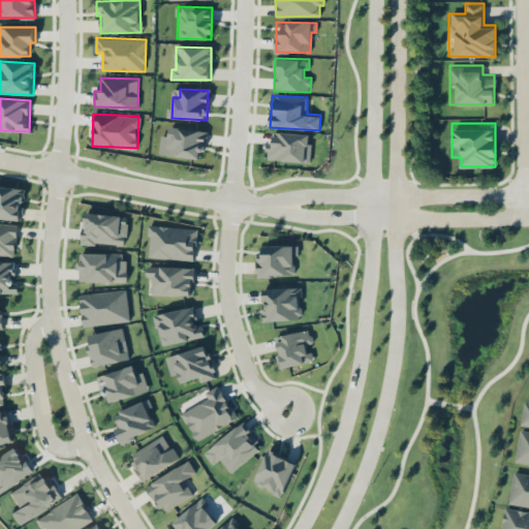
[(206,130),(169,127),(168,135),(161,134),(159,154),(203,158),(206,130)]
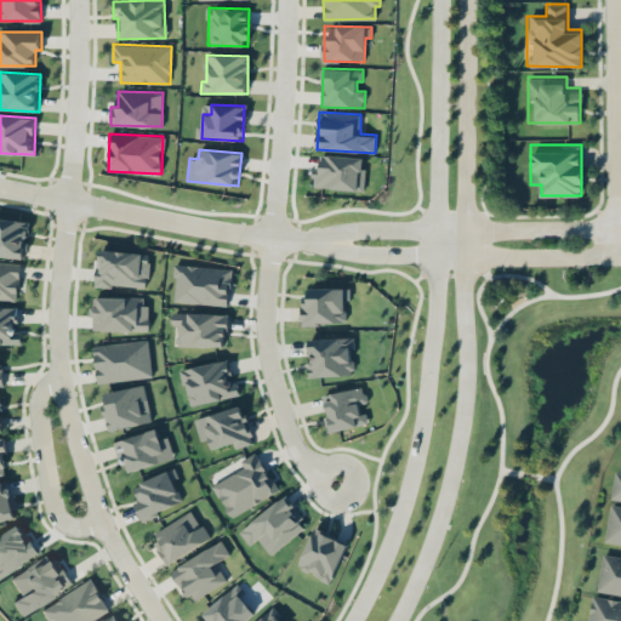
[(364,189),(364,157),(320,155),(320,167),(314,167),(313,188),(364,189)]
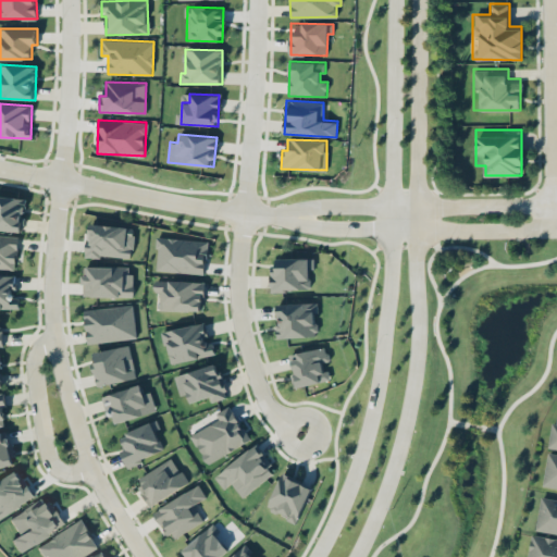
[(24,197),(0,196),(0,229),(22,231),(24,197)]
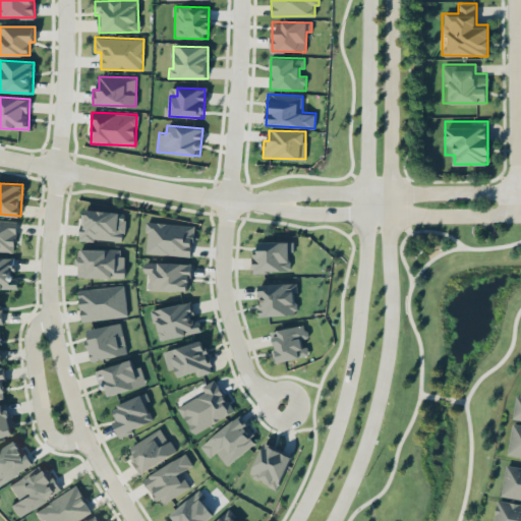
[(80,239),(124,241),(125,218),(121,218),(121,212),(81,210),(80,239)]
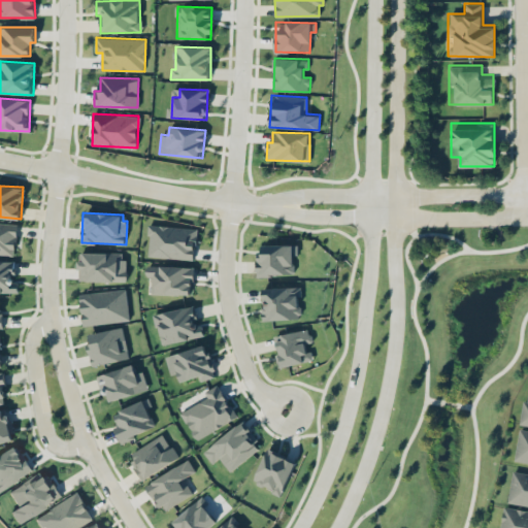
[(17,224),(0,222),(0,254),(14,255),(17,224)]
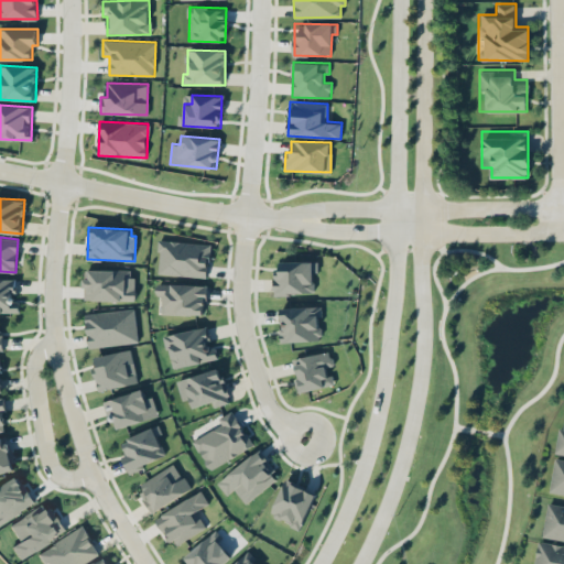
[(208,277),(209,243),(160,240),(158,274),(208,277)]
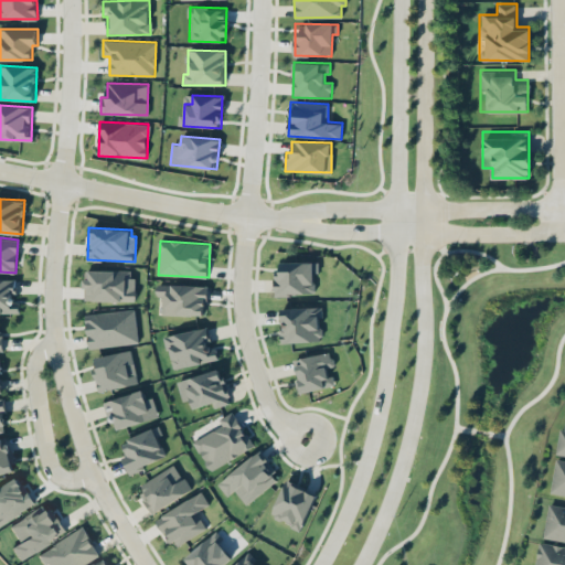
[(275,295),(316,294),(316,262),(280,262),(280,270),(274,270),(275,295)]
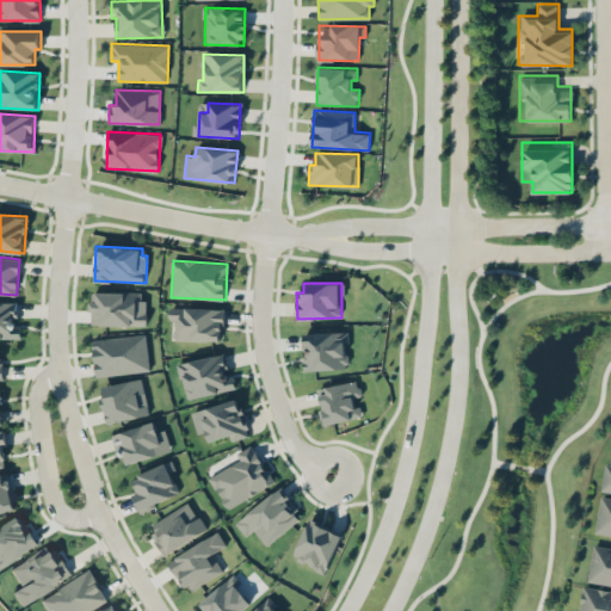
[(144,292),(92,291),(92,325),(144,326),(144,292)]
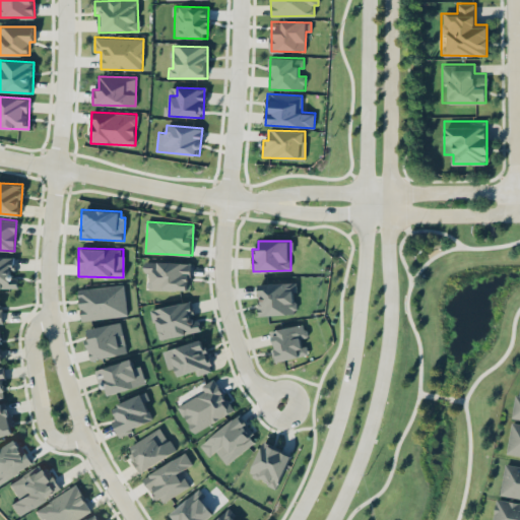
[(14,256),(0,256),(0,287),(17,287),(17,274),(14,274),(14,256)]
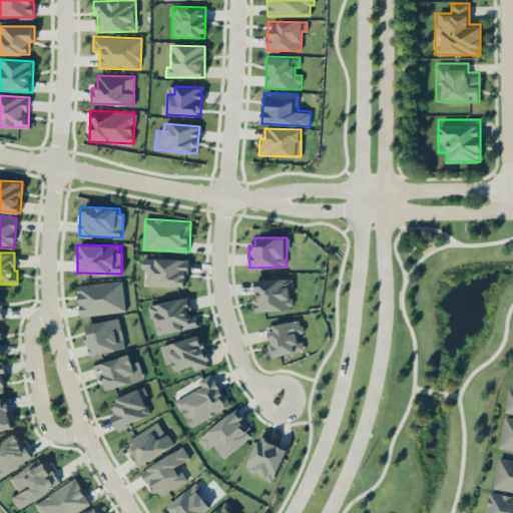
[(143,286),(187,287),(187,260),(144,259),(143,286)]
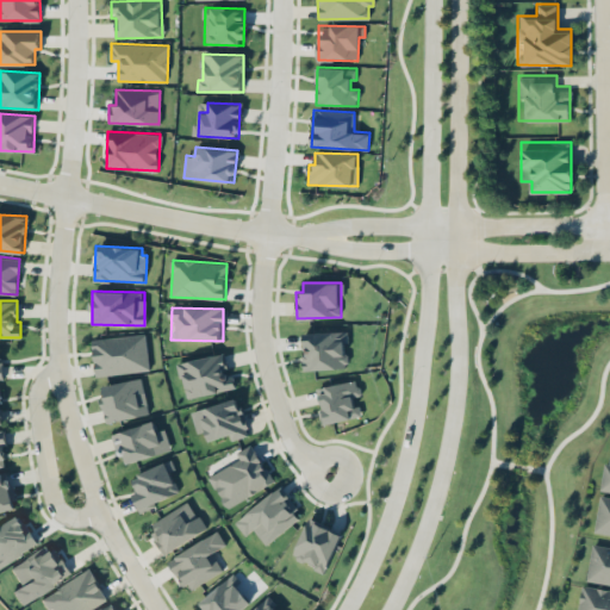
[(303,332),(304,369),(347,368),(346,331),(303,332)]
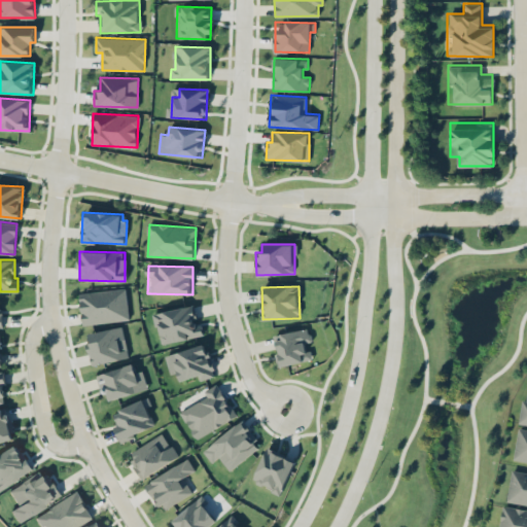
[(82,324),(129,320),(126,288),(79,292),(82,324)]
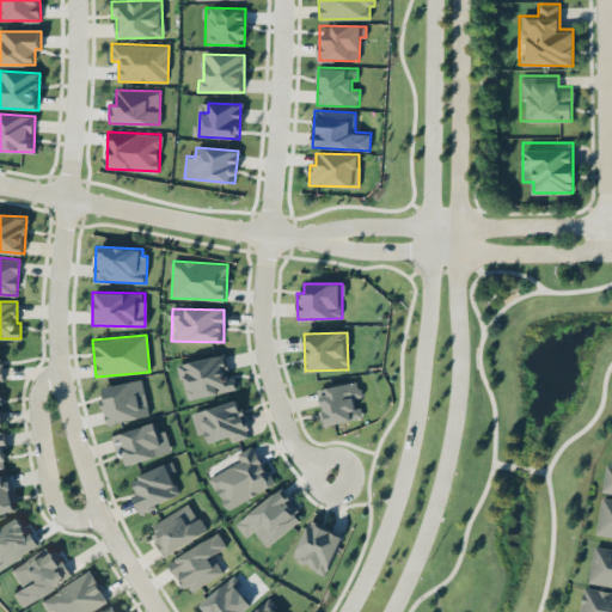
[(233,390),(226,354),(178,363),(185,399),(233,390)]
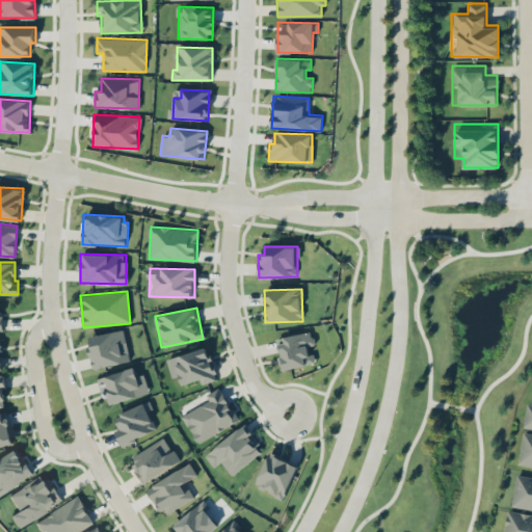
[(95,369),(130,361),(123,328),(87,337),(95,369)]
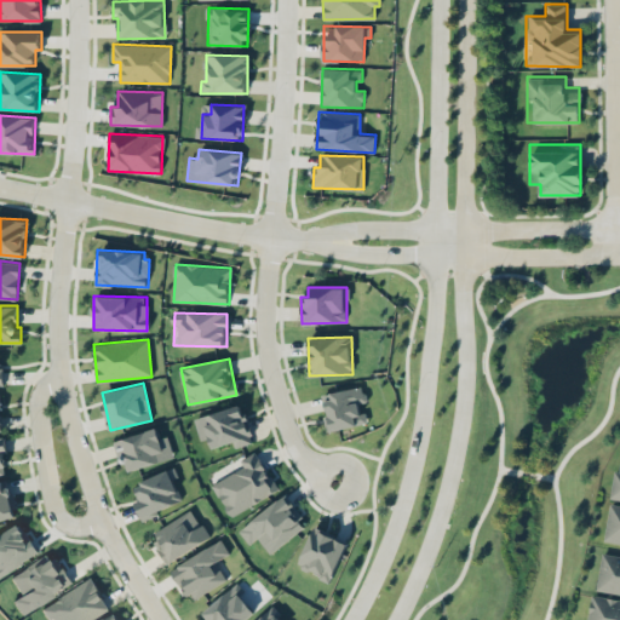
[(322,395),(328,431),(368,424),(365,406),(367,406),(363,388),(322,395)]
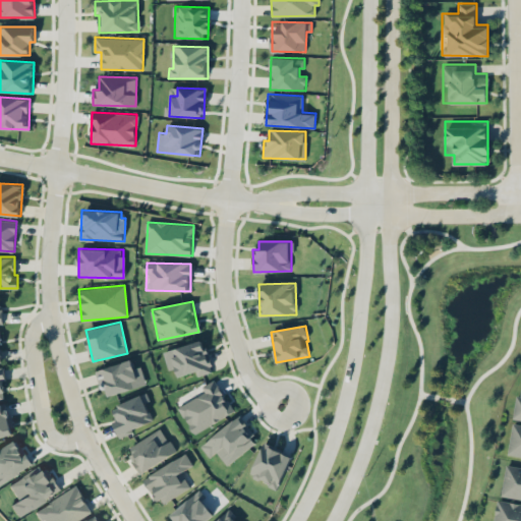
[(195,371),(196,375),(211,372),(204,341),(163,350),(168,369),(176,368),(177,375),(195,371)]
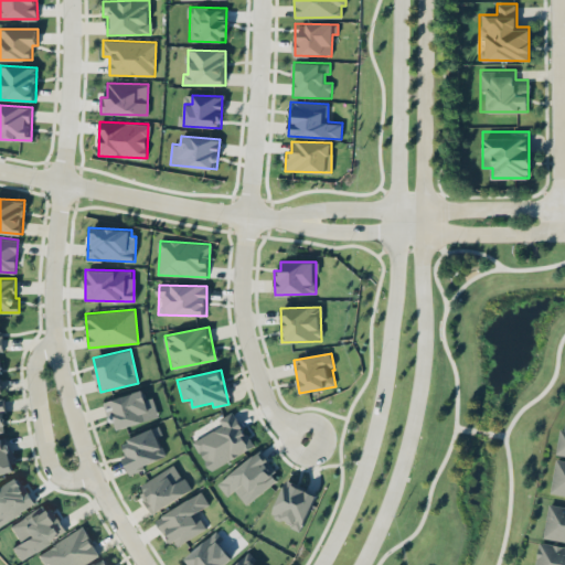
[(152,397),(145,400),(142,391),(104,400),(109,423),(115,422),(116,428),(158,418),(152,397)]
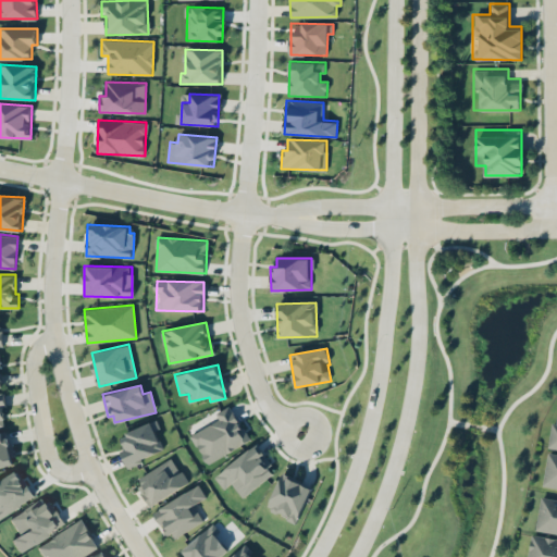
[(214,413),(218,420),(190,434),(206,463),(249,441),(231,405),(214,413)]
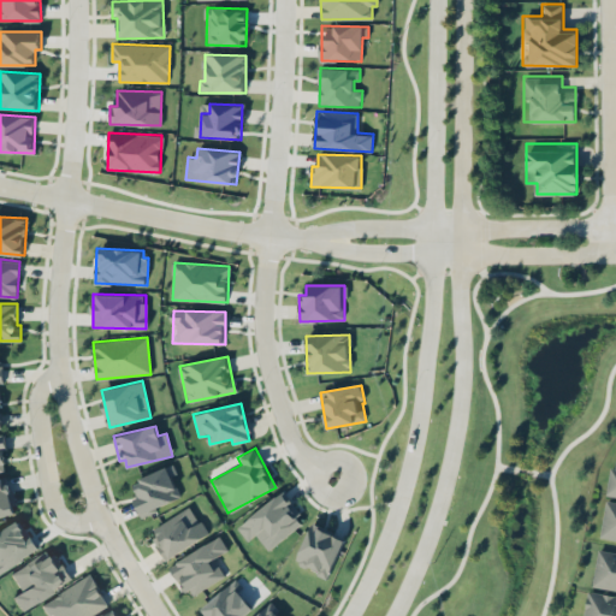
[(176,474),(173,466),(132,480),(137,495),(132,497),(140,514),(181,499),(172,475),(176,474)]
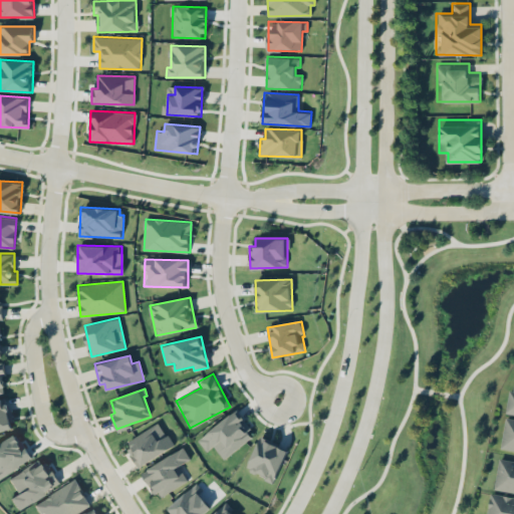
[(0,431),(12,429),(6,398),(0,399),(0,431)]
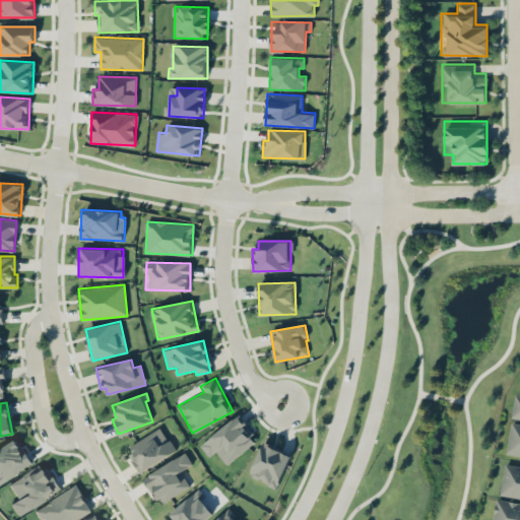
[(208,456),(216,451),(225,463),(257,441),(239,415),(199,444),(208,456)]
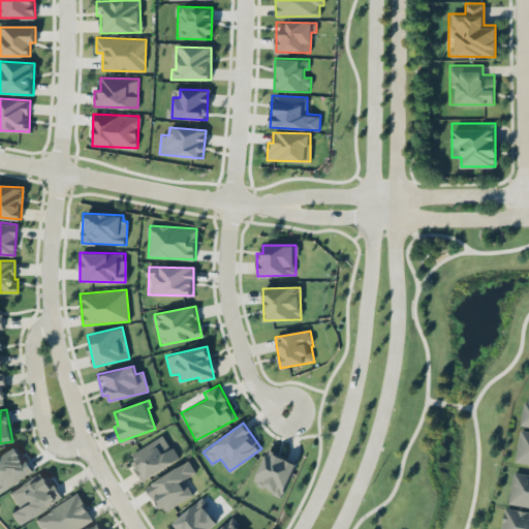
[(515,461),(528,463),(528,430),(520,429),(515,461)]
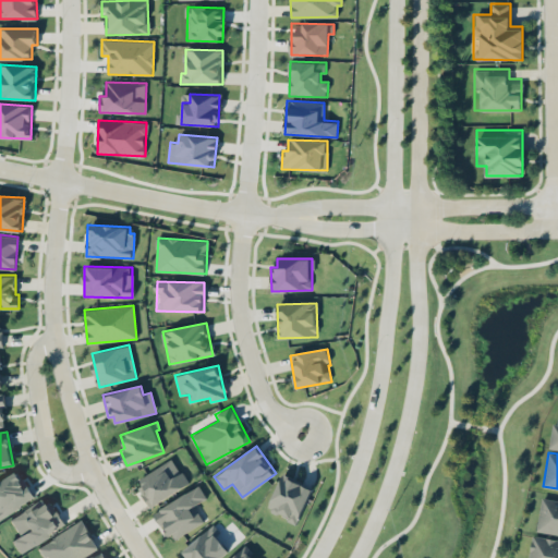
[(187,486),(174,459),(135,477),(148,505),(187,486)]
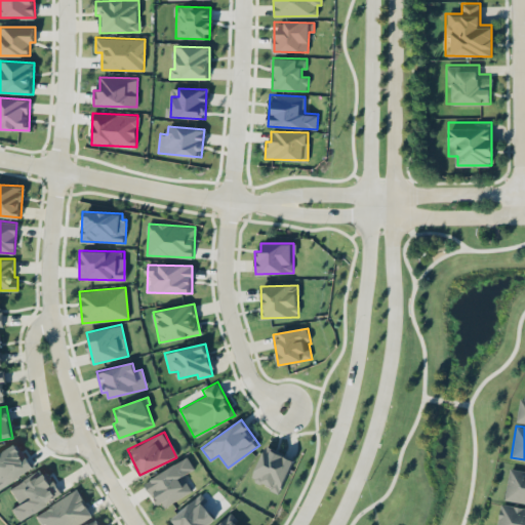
[(15,444),(0,452),(0,485),(30,470),(15,444)]
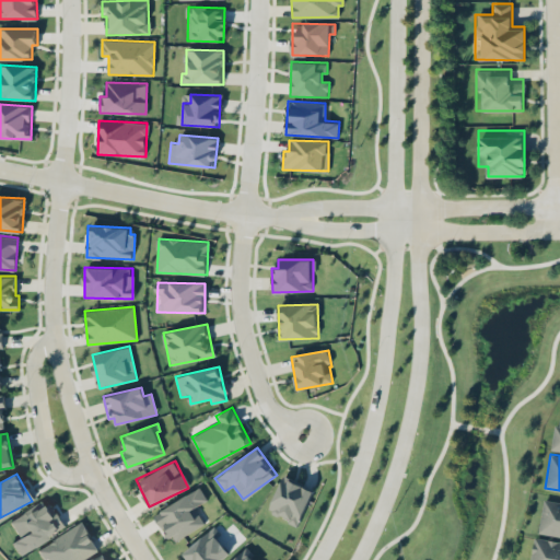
[(299,524),(313,488),(283,476),(269,511),(299,524)]
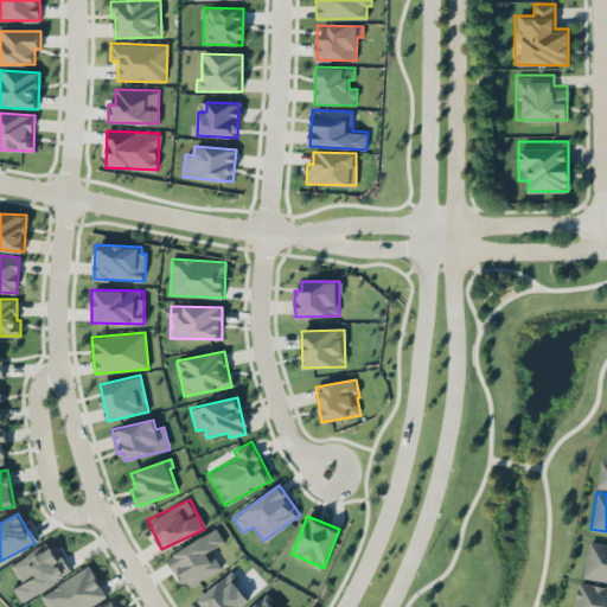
[(222,568),(211,550),(224,542),(217,528),(167,555),(185,588),(222,568)]
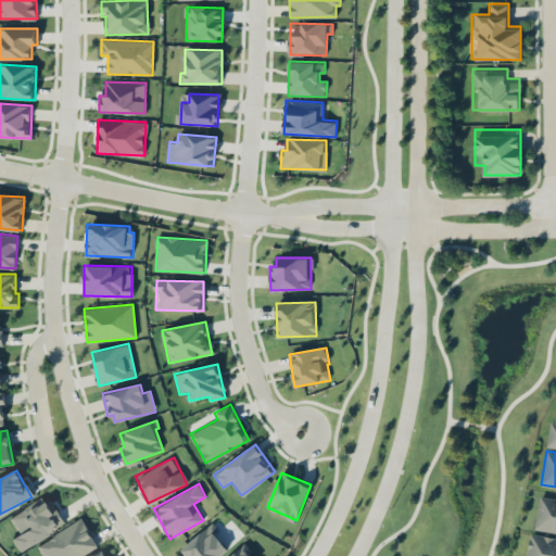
[(555,496),(540,494),(534,529),(555,532),(555,496)]
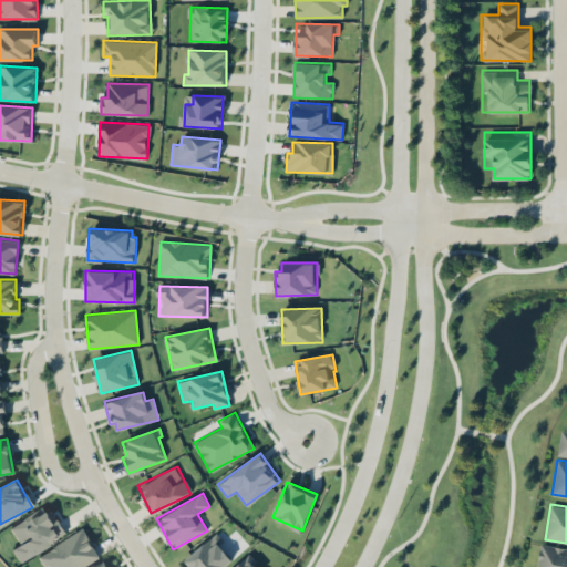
[(10,525),(19,545),(12,547),(17,559),(65,537),(52,506),(10,525)]
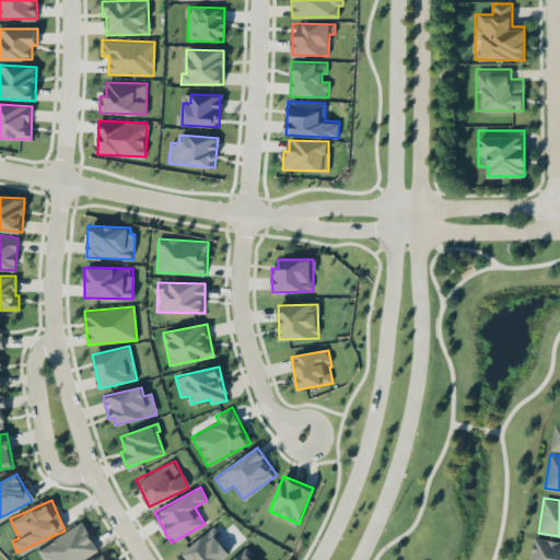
[(46,559),(80,559),(98,550),(82,522),(38,547),(46,559)]
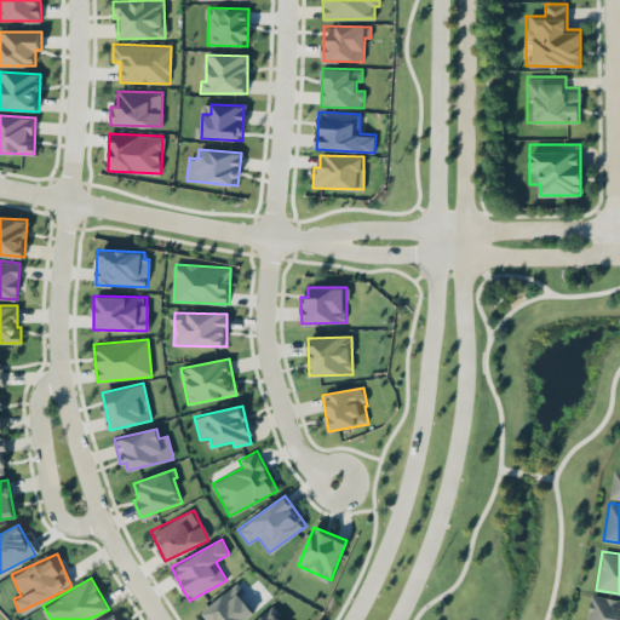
[(245,619),(256,612),(235,585),(200,614),(204,619),(245,619)]
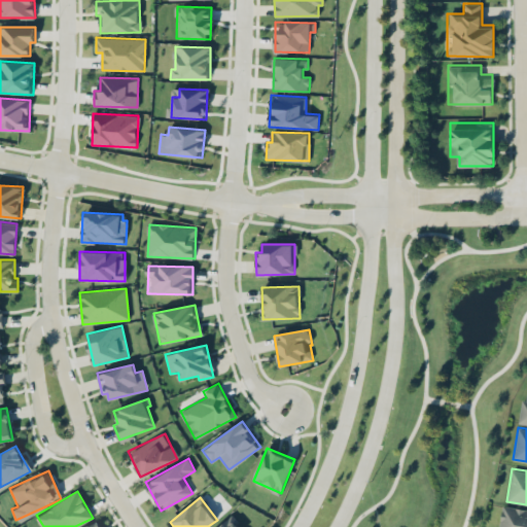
[(498,526),(526,526),(526,507),(502,504),(498,526)]
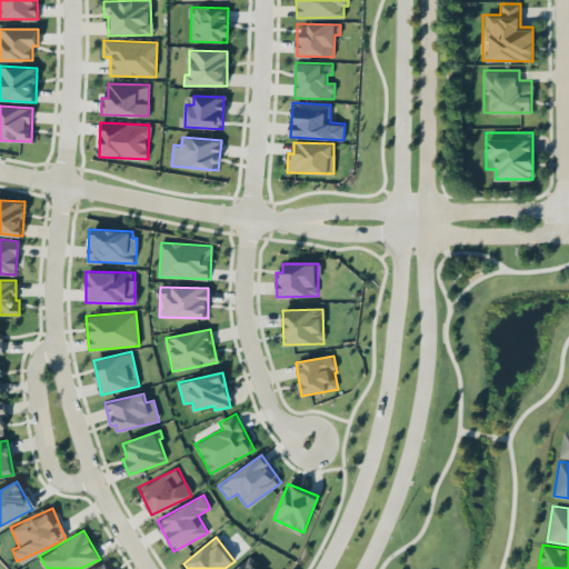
[(236,568),(258,568),(248,558),(236,568)]
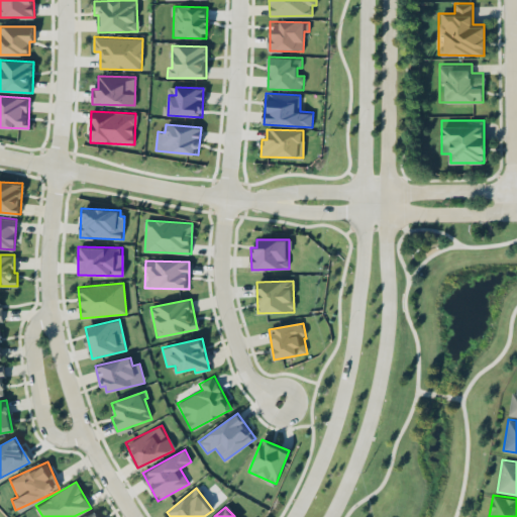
All buildings are outlined.
